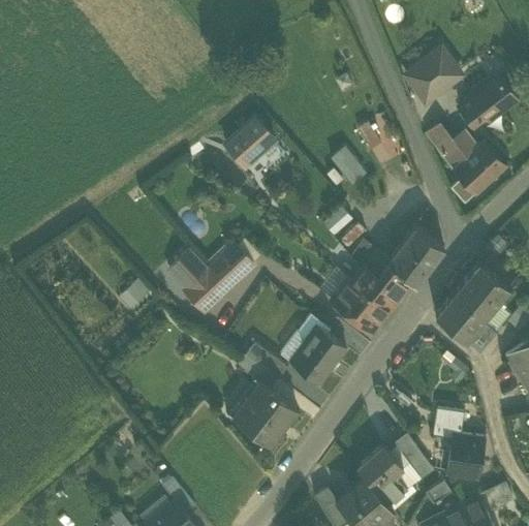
[(440,44),(439,52),(457,74),(426,98),(408,75),(401,74),(425,105),(464,75),(440,44)]
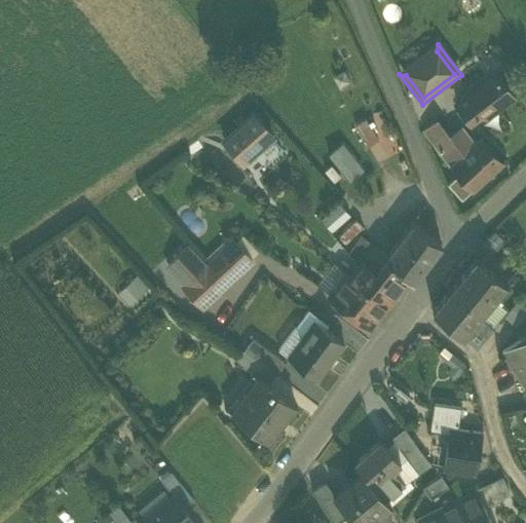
[(438,44),(399,74),(406,75),(437,51),(438,44)]
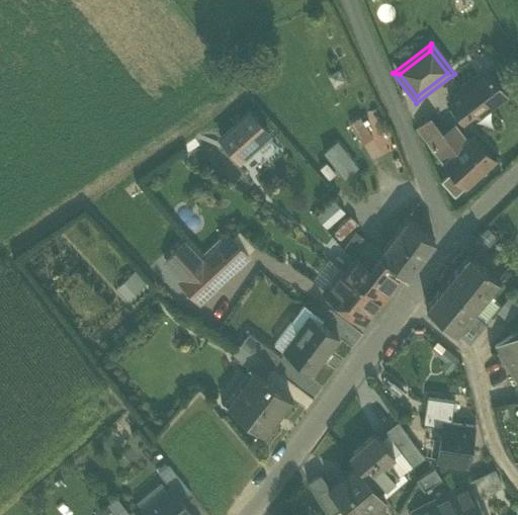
[(400,74),(417,96),(447,73),(430,51),(400,74)]
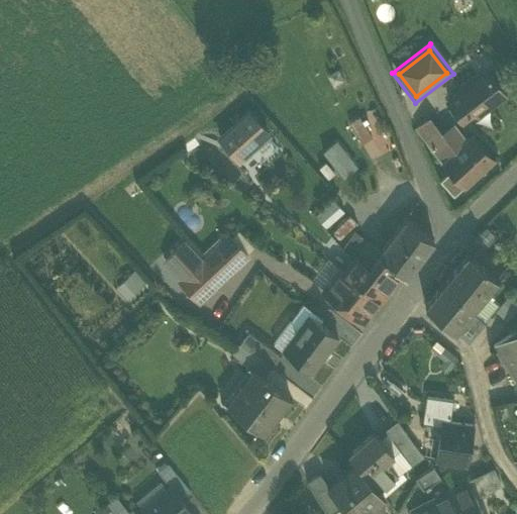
[(448,104),(461,121),(474,112),(478,117),(503,97),(487,75),(448,104)]
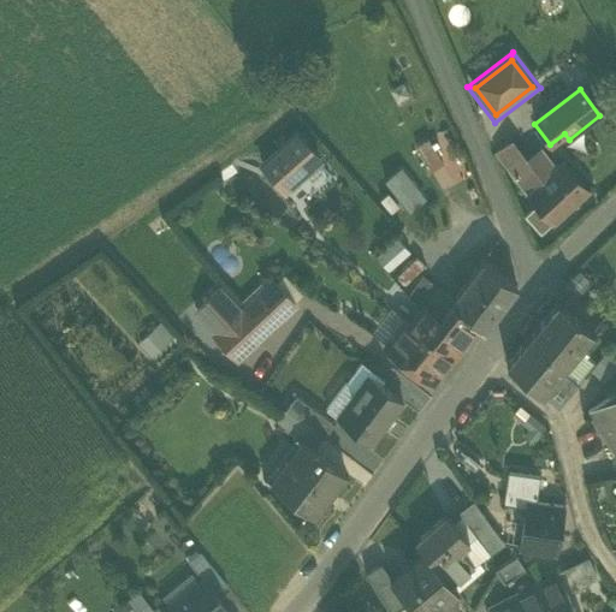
[(261,167),(284,192),(297,182),(319,162),(296,137),(261,167)]
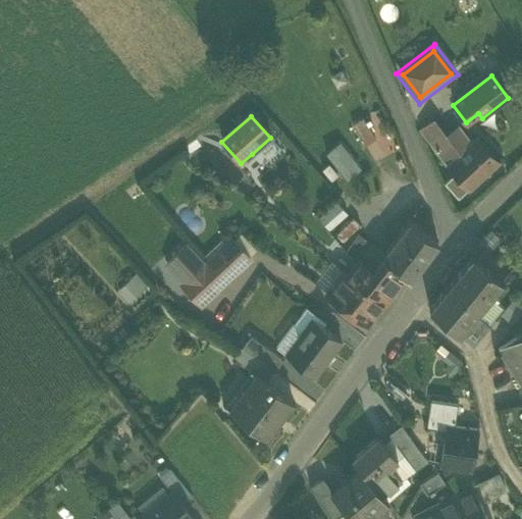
[(352,127),(365,148),(375,141),(363,120),(352,127)]
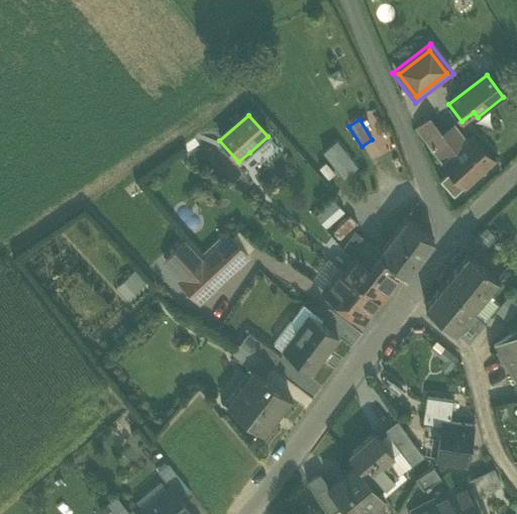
[(415,130),(441,166),(454,153),(442,136),(429,119),(415,130)]
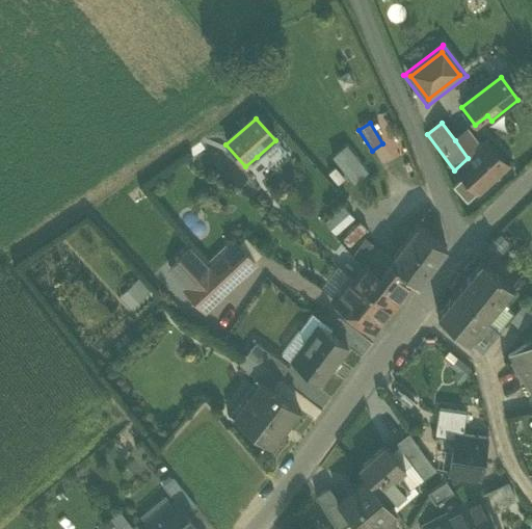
[(476,194),(477,195),(508,167),(485,142),(473,153),(469,149),(475,143),(467,132),(455,140),(468,158),(454,170),(462,179),(476,194)]
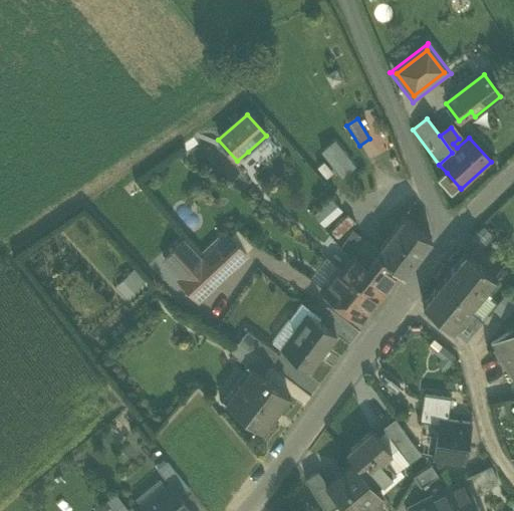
[(276,148),(266,136),(248,152),(259,164),(276,148)]
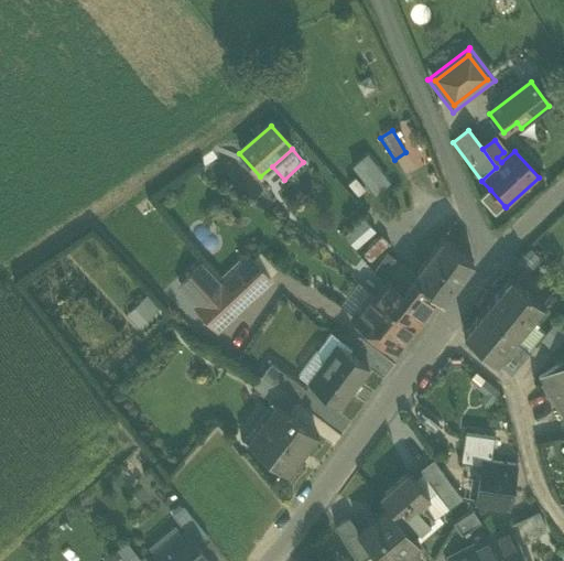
[(354,170),(373,195),(387,185),(366,160),(354,170)]
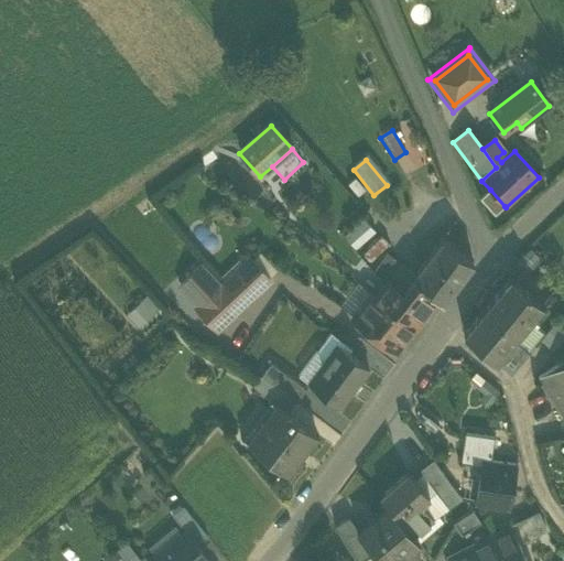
[(505,206),(490,190),(480,200),(495,215),(505,206)]
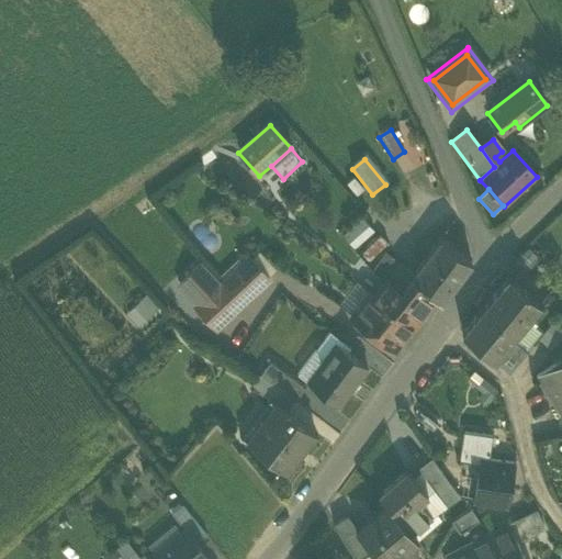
[(363,220),(343,237),(355,252),(375,234),(363,220)]
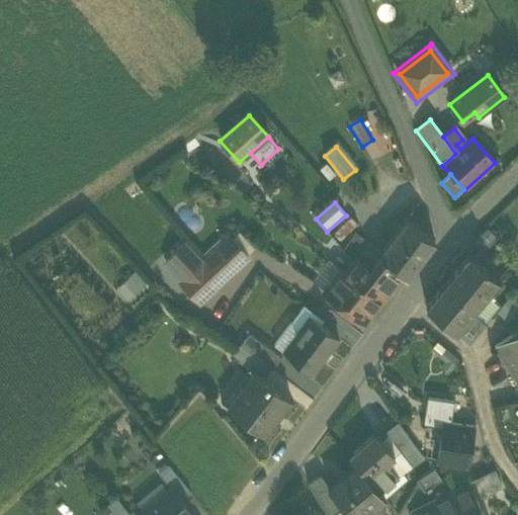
[(350,218),(332,236),(340,243),(357,226),(350,218)]
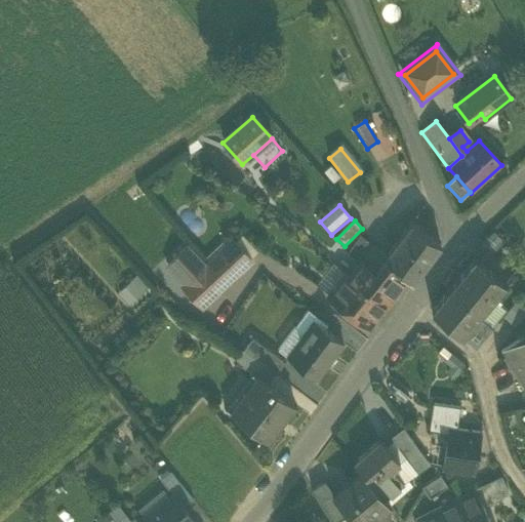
[(387,257),(385,259),(407,279),(412,283),(440,246),(411,225),(395,246),(387,257)]
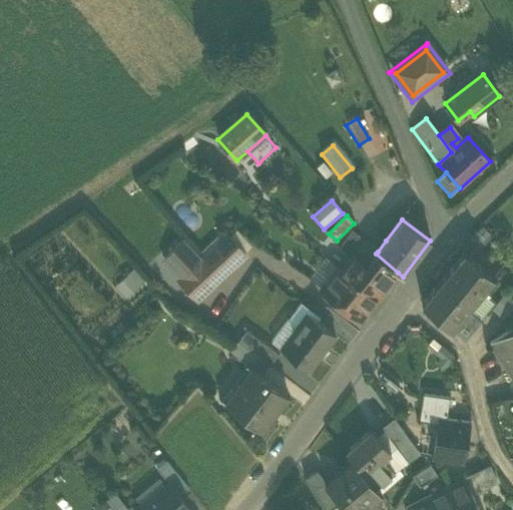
[(481,227),(470,239),(481,248),(492,236),(481,227)]
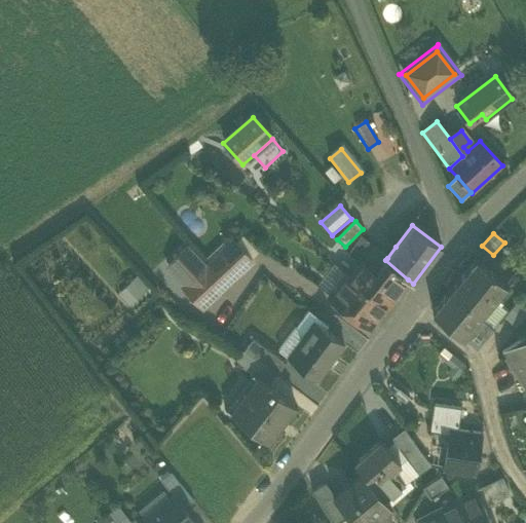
[(241,235),(232,244),(249,261),(258,253),(241,235)]
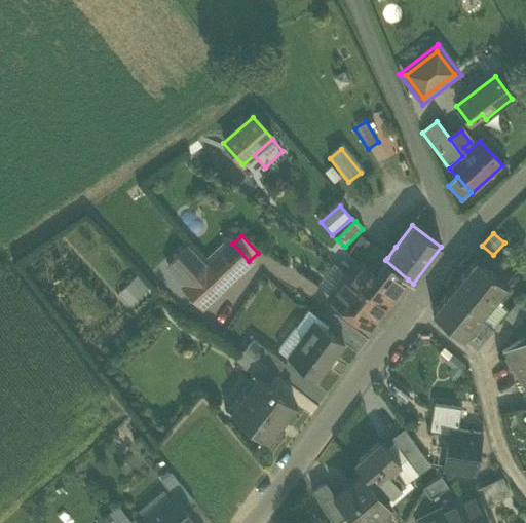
[(184,289),(202,309),(251,263),(249,261),(232,244),(184,289)]
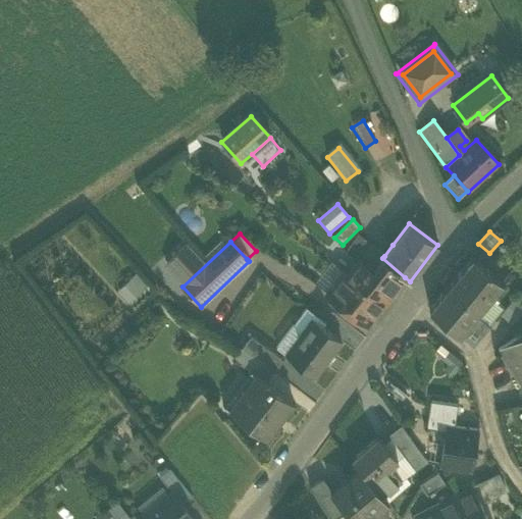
[(359,261),(373,271),(382,258),(384,256),(370,246),(359,261)]
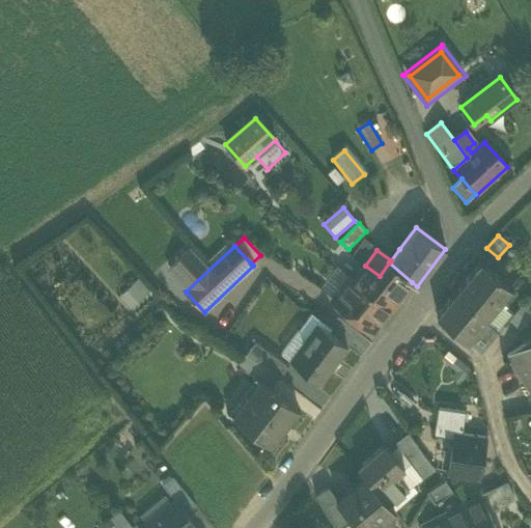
[(372,332),(412,282),(389,262),(380,276),(365,266),(353,280),(350,278),(334,298),(332,301),(372,332)]
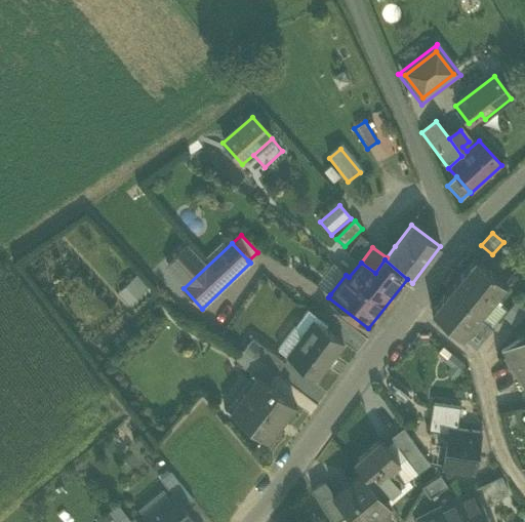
[(457,282),(477,299),(495,278),(475,261),(457,282)]
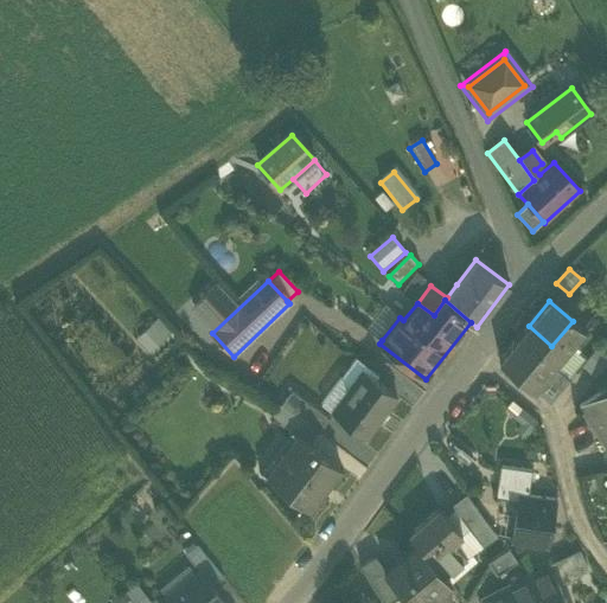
[(366,328),(382,340),(400,318),(384,306),(366,328)]
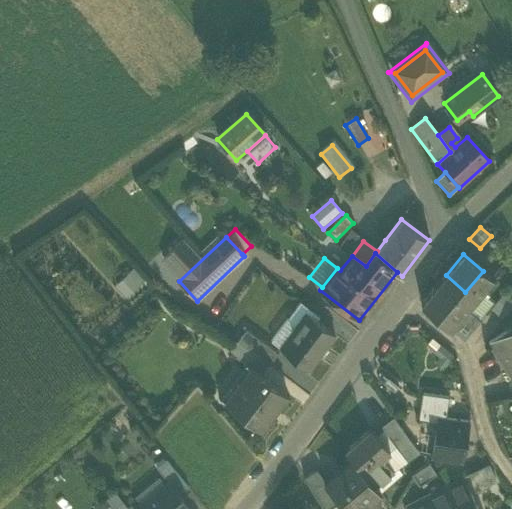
[(115,286),(126,298),(144,281),(134,269),(115,286)]
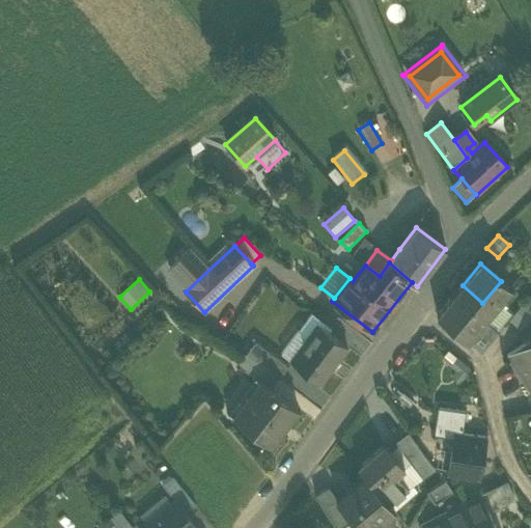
[(511,289),(501,281),(482,303),(493,311),(511,289)]
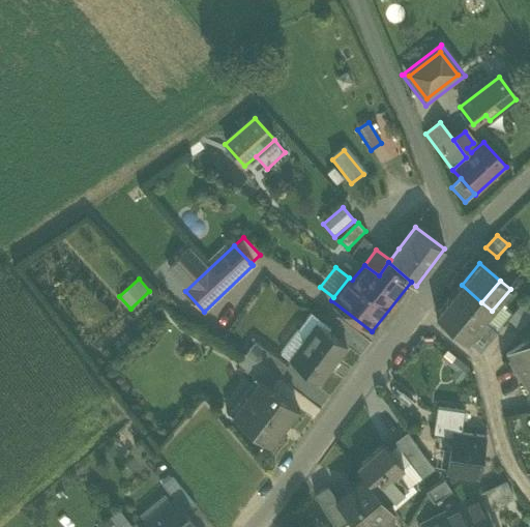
[(436,317),(466,342),(482,322),(492,311),(481,302),(462,285),(436,317)]
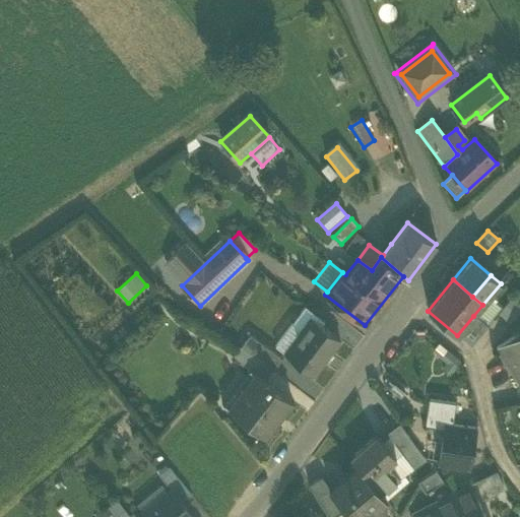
[(519,313),(519,300),(515,296),(498,316),(508,324),(511,324),(519,313)]
